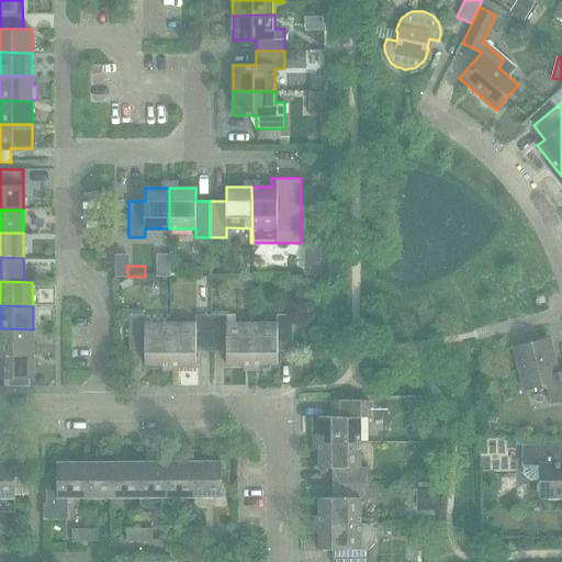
[(169,322),(169,364),(195,364),(195,351),(210,351),(210,315),(195,314),(195,322),(169,322)]
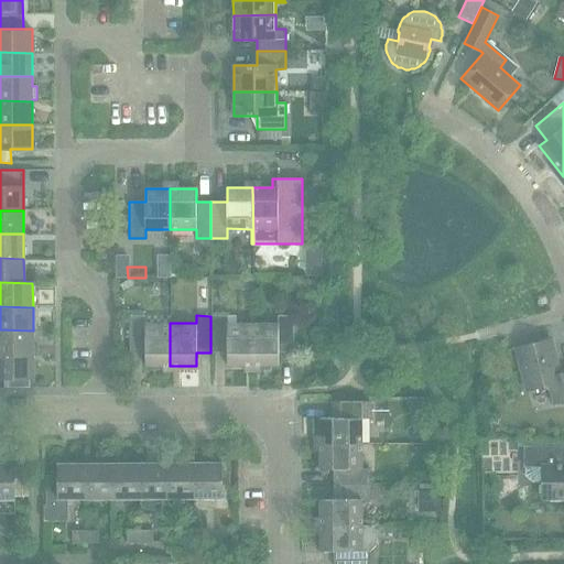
[(253,323),(253,366),(278,366),(278,353),(294,353),(294,315),(279,315),(279,324),(253,323)]
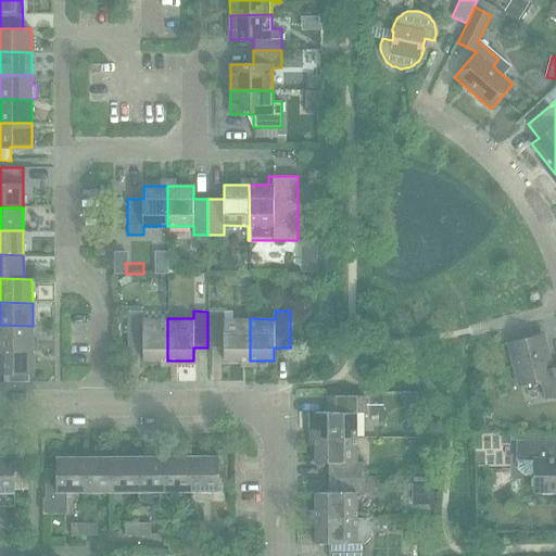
[(167,361),(167,318),(143,318),(143,312),(127,312),(127,348),(142,348),(142,361),(167,361)]
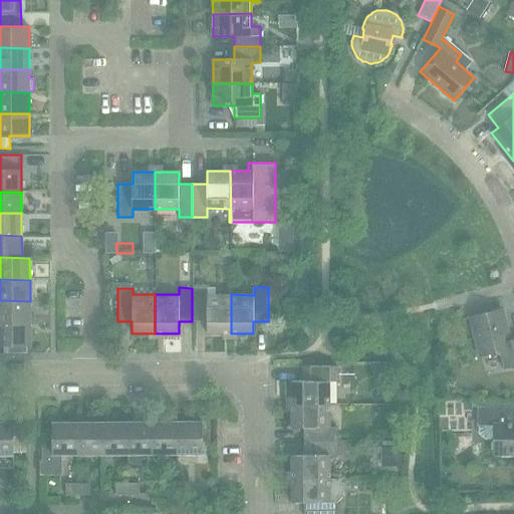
[(192,288),(192,321),(206,321),(206,333),(231,333),(231,294),(206,294),(206,288),(192,288)]
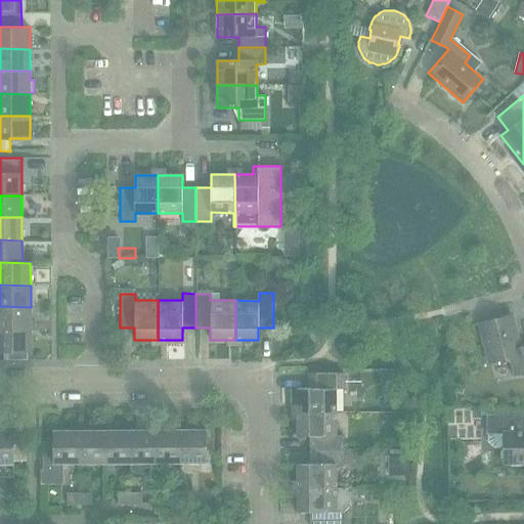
[(0,329),(31,330),(31,307),(0,306),(0,329)]
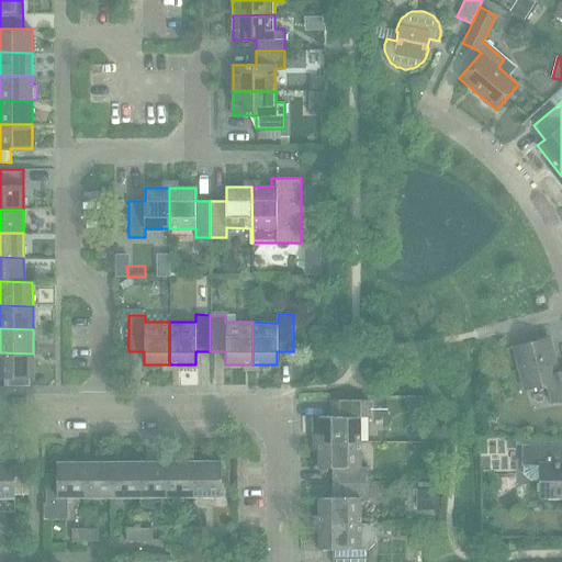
[(548,337),(514,346),(525,389),(542,384),(548,388),(551,402),(561,398),(561,370),(557,372),(548,337)]
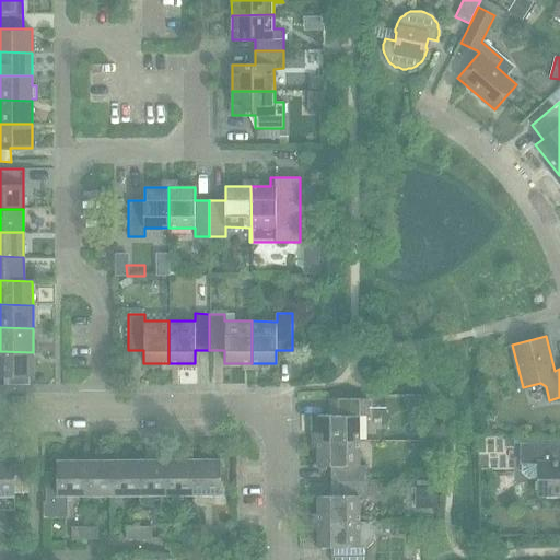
[(33,352),(0,351),(0,376),(33,377),(33,352)]
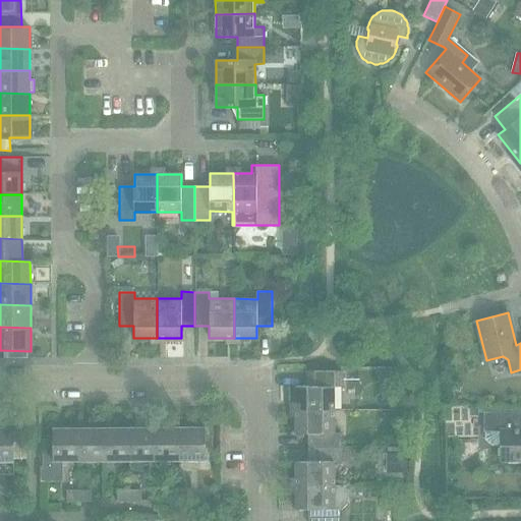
[(295,386),(295,409),(334,408),(334,387),(341,387),(341,370),(306,370),(306,385),(295,386)]
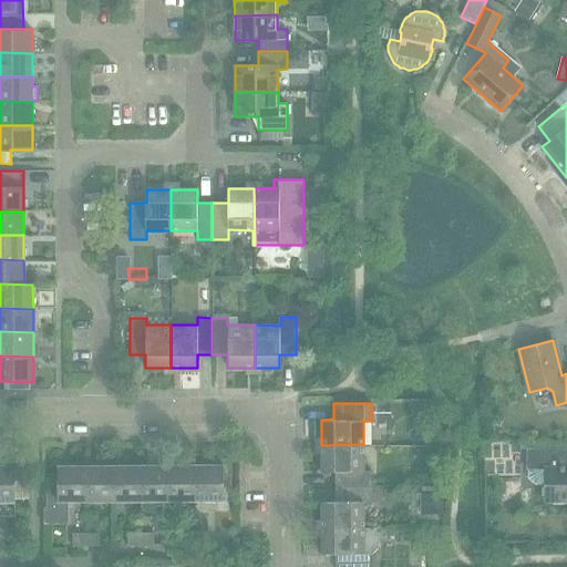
[(334,486),(371,486),(371,470),(363,470),(363,444),(321,445),(321,471),(333,472),(334,486)]
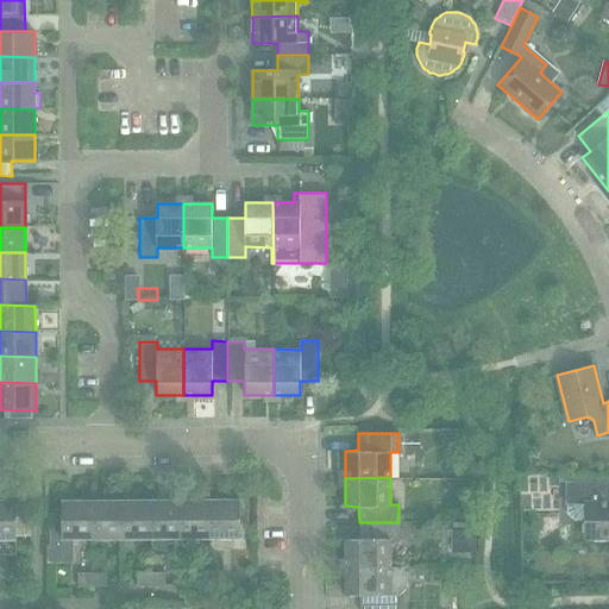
[(608,481),(565,481),(565,503),(566,503),(566,514),(575,520),(585,520),(585,538),(608,537),(608,481)]
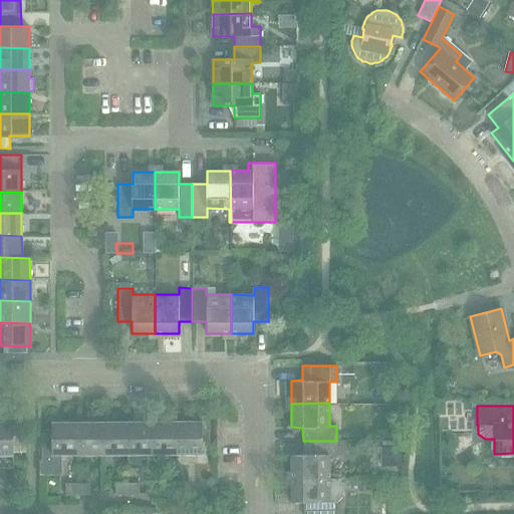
[(125,423),(126,454),(152,454),(152,422),(125,423)]
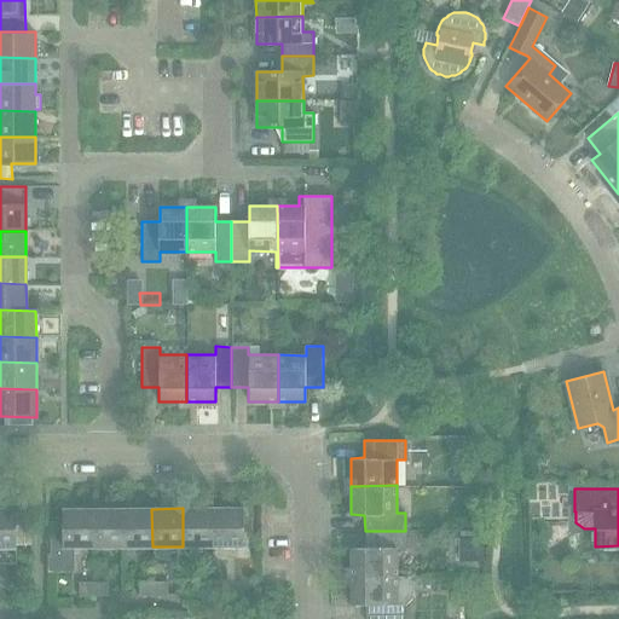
[(183,508),(183,547),(213,547),(213,508),(183,508)]
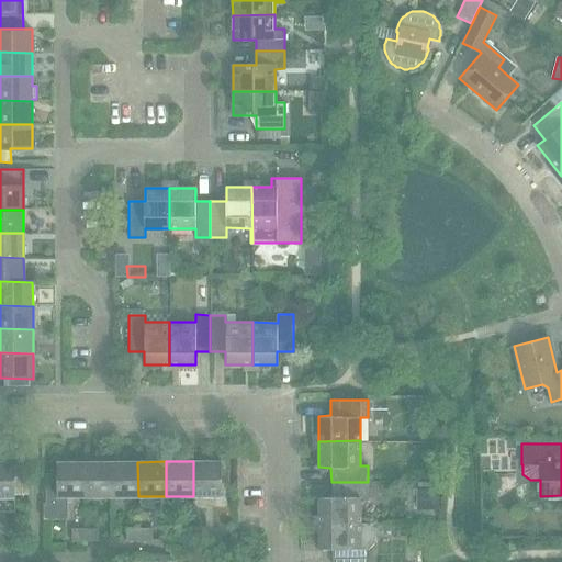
[(193,461),(193,496),(221,496),(221,461),(193,461)]
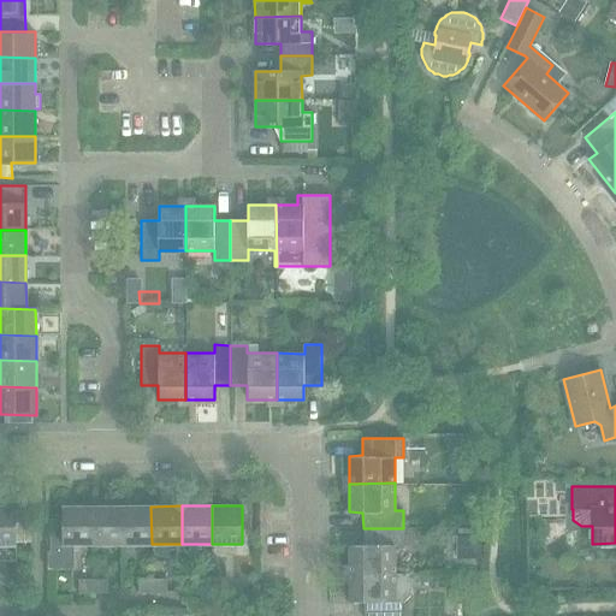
[(0,507),(0,545),(16,545),(16,507),(0,507)]
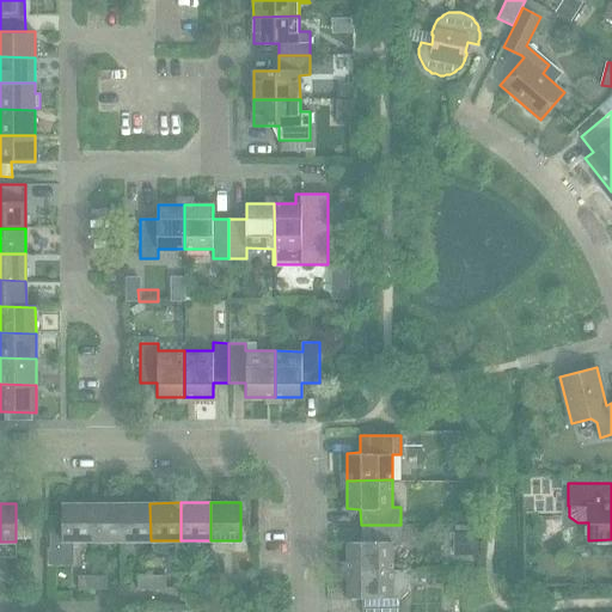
[(92,542),(91,503),(61,503),(61,533),(49,533),(49,546),(47,546),(47,565),(73,565),(73,542),(92,542)]
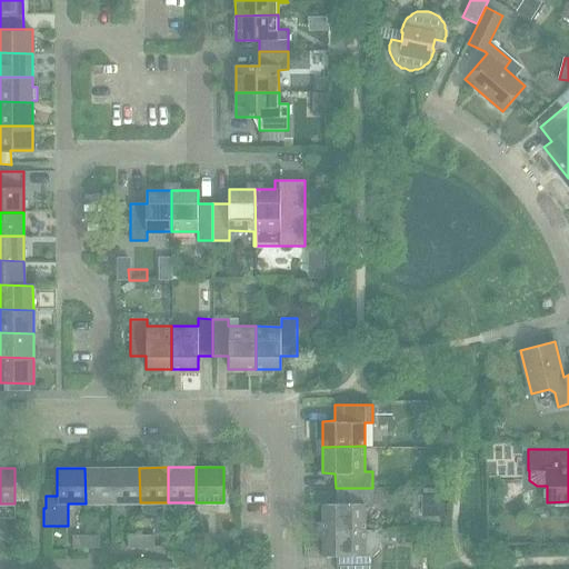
[(85,468),(86,503),(113,503),(113,468),(85,468)]
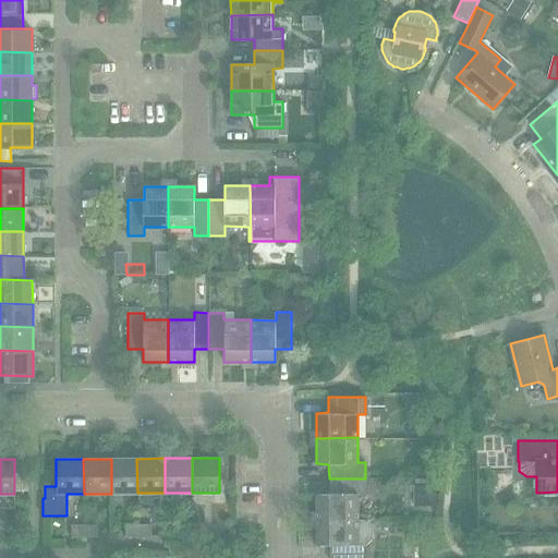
[(111,459),(111,494),(137,493),(136,459),(111,459)]
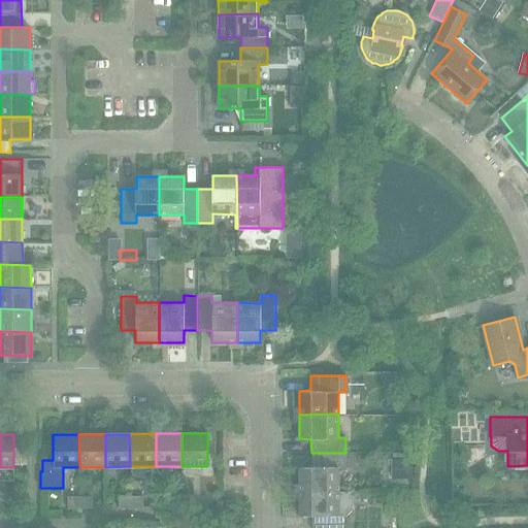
[(345,453),(311,453),(311,467),(299,467),(299,491),(338,490),(338,467),(345,467),(345,453)]
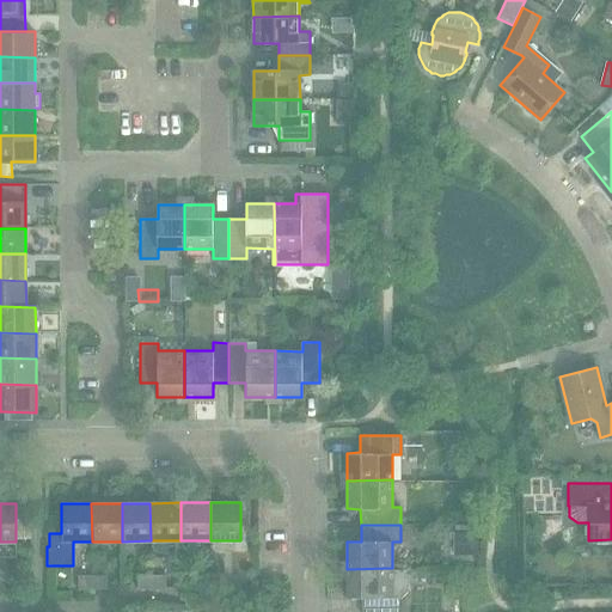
[(392,568),(347,569),(347,597),(361,597),(361,611),(401,611),(401,597),(408,589),(408,569),(392,569),(392,568)]
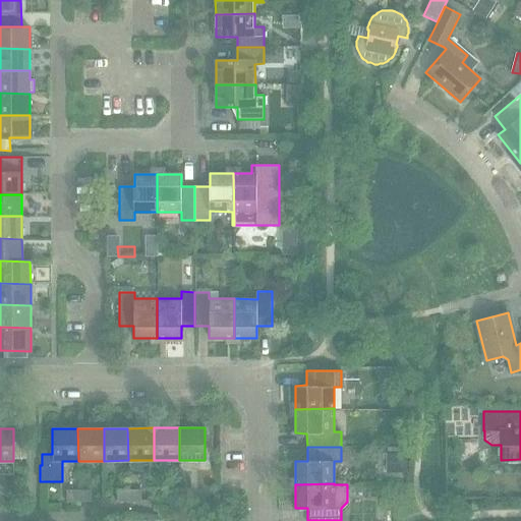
[(65,502),(77,502),(77,489),(65,489),(65,502)]
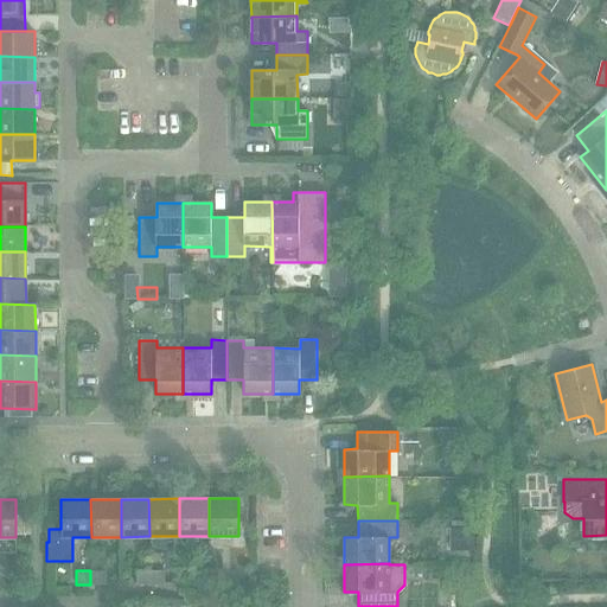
[(104,570),(90,570),(90,585),(104,583),(104,570)]
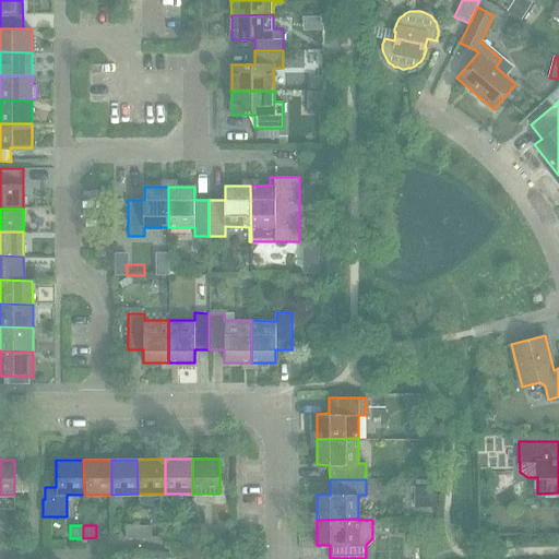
[(125,537),(138,537),(138,525),(125,525),(125,537)]
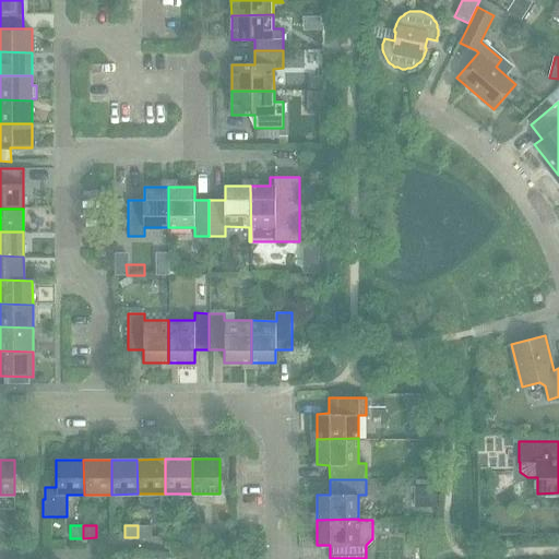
[(151,525),(138,525),(138,537),(151,537),(151,525)]
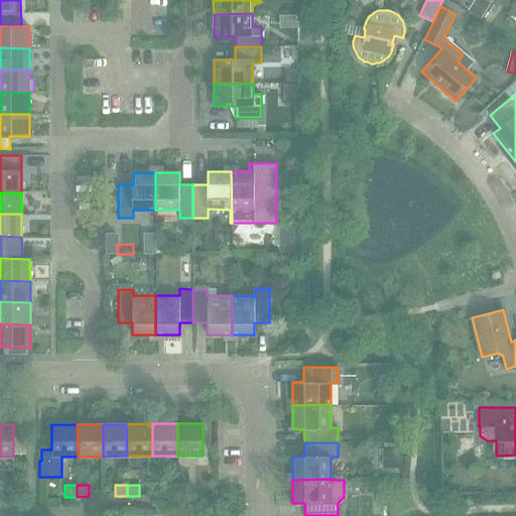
[(165,497),(176,496),(176,485),(165,485),(165,497)]
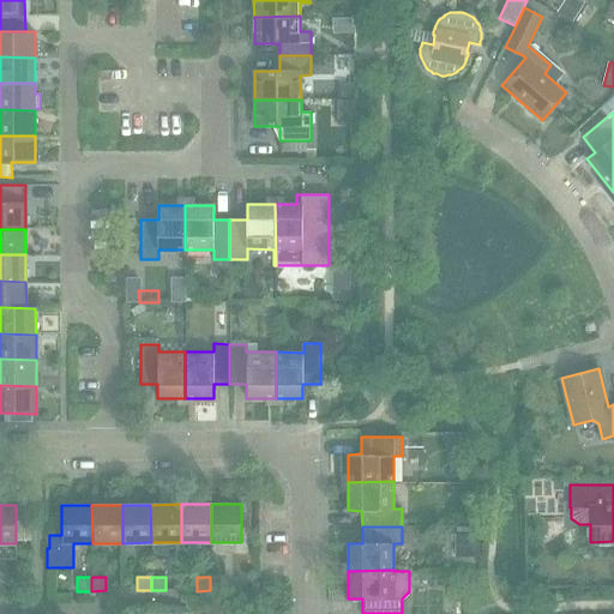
[(224,577),(210,577),(210,590),(224,590),(224,577)]
